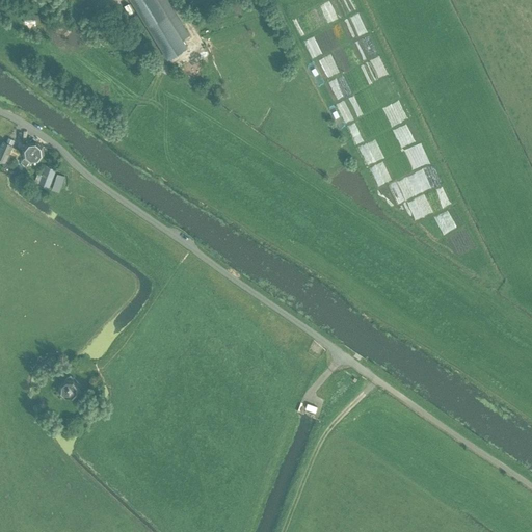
[(132,0),(167,56),(187,44),(182,37),(189,33),(168,0),(132,0)]
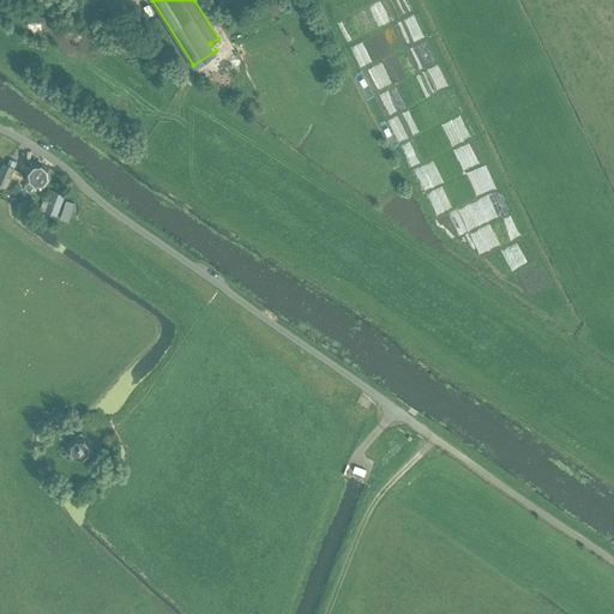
[(0,14),(11,13),(10,1),(0,2),(0,14)]
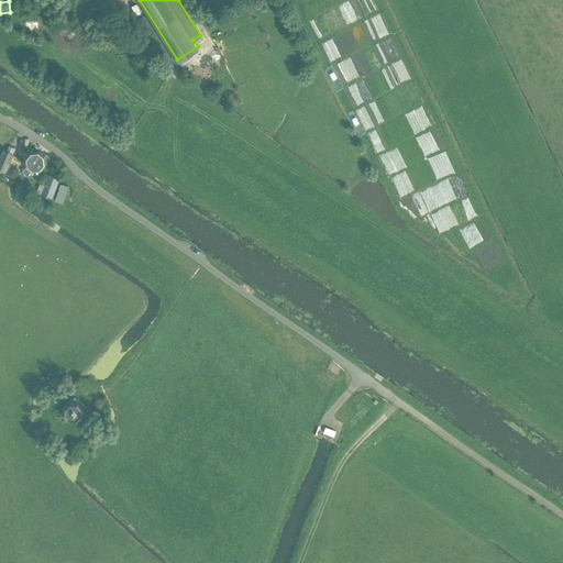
[(45,23),(44,12),(22,14),(23,25),(45,23)]
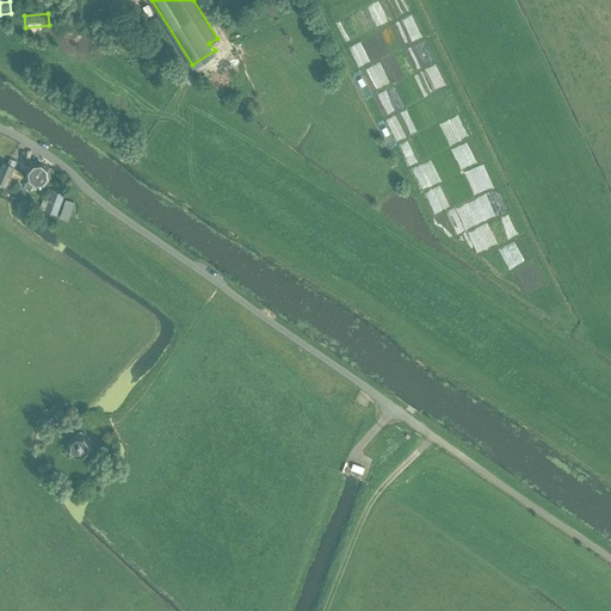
[(60,23),(56,35),(78,43),(82,32),(60,23)]
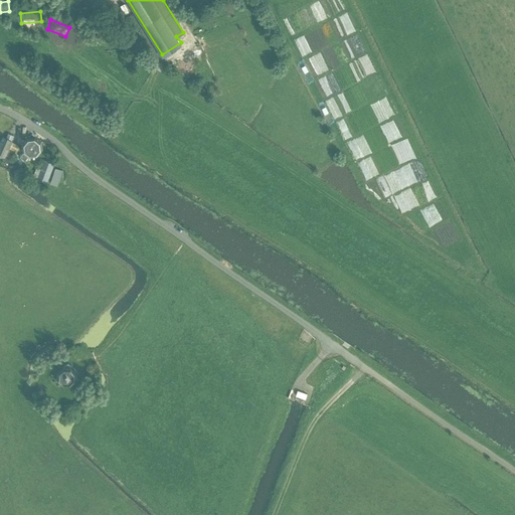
[(42,149),(41,143),(42,143),(42,142),(41,141),(40,141),(36,137),(32,134),(31,135),(31,136),(30,137),(28,137),(27,137),(26,138),(27,139),(23,144),(22,143),(21,145),(22,145),(22,151),(22,152),(23,153),(23,152),(24,152),(20,157),(25,160),(28,156),(29,157),(30,157),(30,156),(36,156),(36,157),(37,156),(38,156),(37,155),(41,150),(42,151),(42,150),(42,149)]
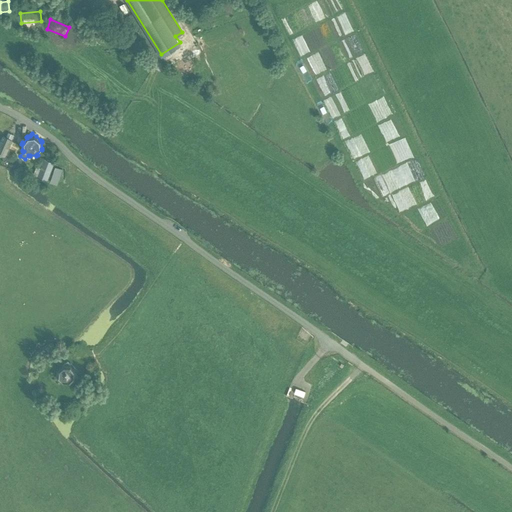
[(0,164),(12,141),(4,138),(3,137),(0,142),(0,164)]
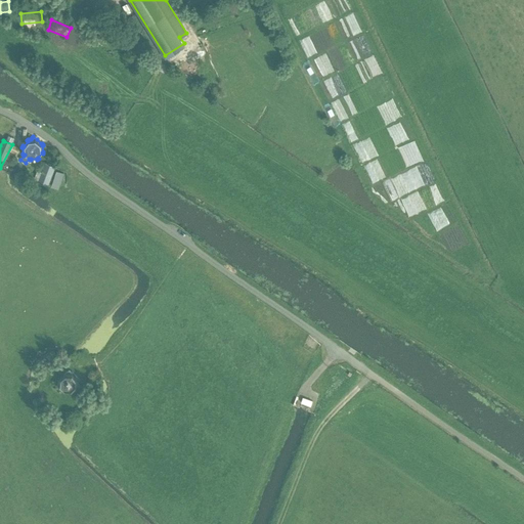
[(51,186),(57,189),(63,173),(56,171),(51,186)]
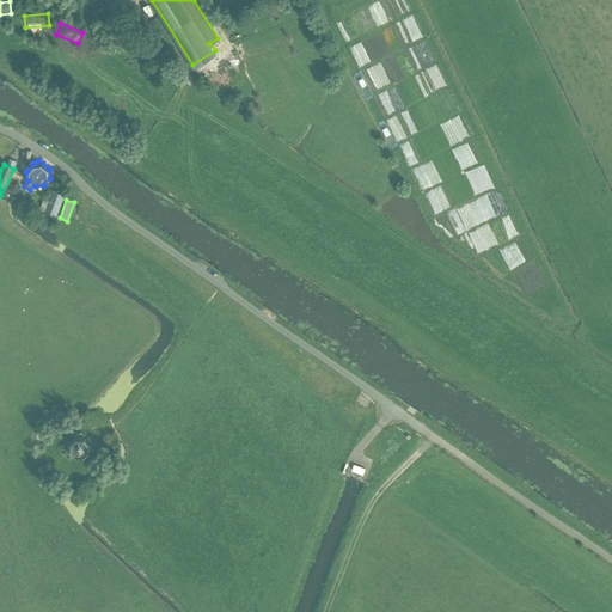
[(91,452),(92,442),(84,434),(83,435),(80,433),(77,435),(67,442),(67,451),(74,458),(84,458),(91,452)]
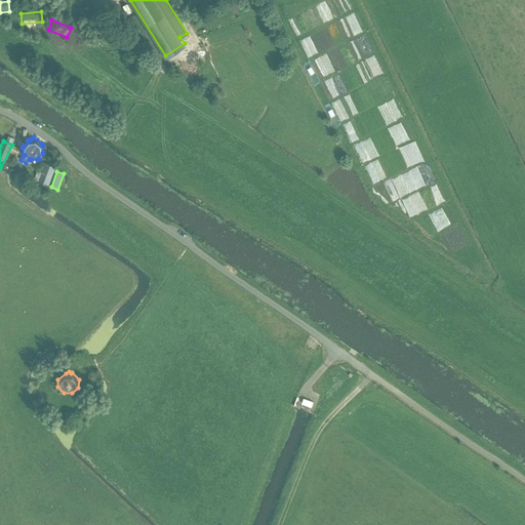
[(97,394),(97,381),(89,381),(88,393),(97,394)]
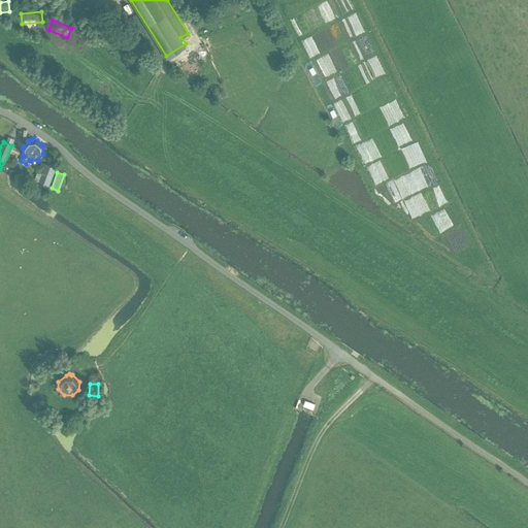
[(315,404),(305,400),(303,405),(312,409),(315,404)]
